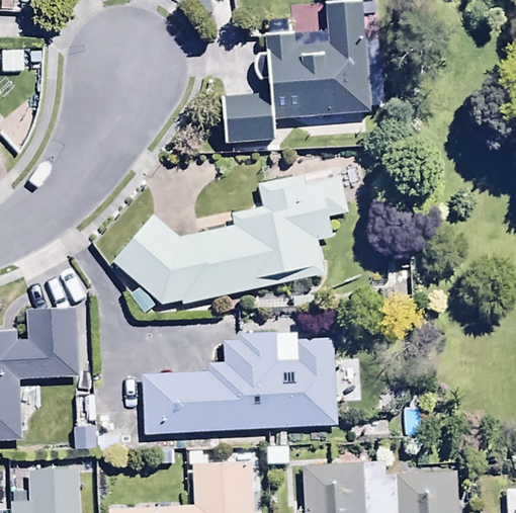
[(370,111),(360,0),(337,0),(325,1),(328,43),(294,46),(293,30),(263,32),(268,91),(221,95),(225,144),(276,140),(275,119),(370,111)]
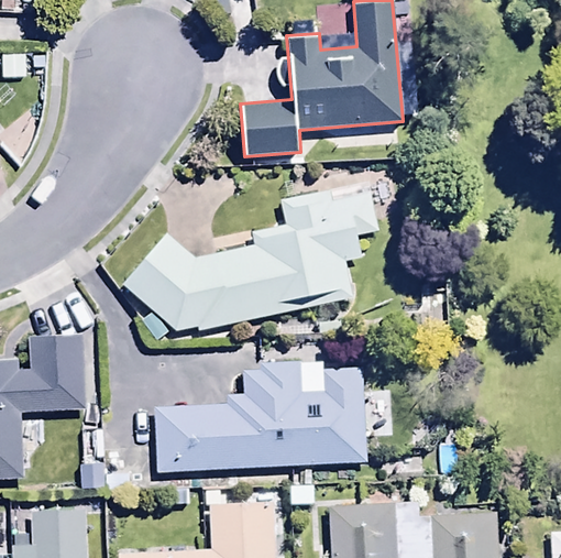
[(29,51),(2,51),(2,74),(29,74),(29,51)]
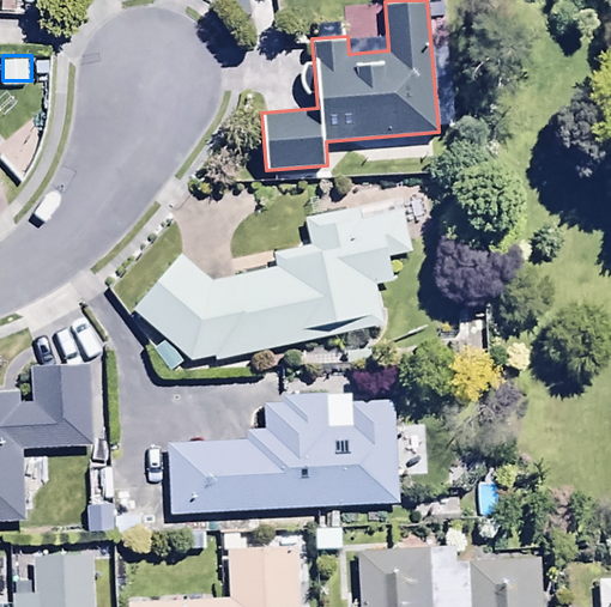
[(393,202),(358,210),(357,204),(307,217),(314,244),(273,255),(276,265),(216,280),(181,253),(133,309),(189,360),(215,353),(217,363),(386,320),(376,284),(395,279),(389,256),(413,250),(403,210),(395,212),(393,202)]
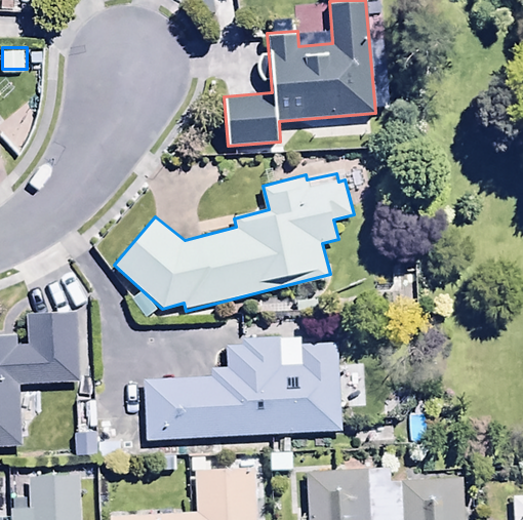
[(0,445),(23,444),(19,385),(80,382),(77,312),(28,314),(29,333),(0,334),(0,445)]
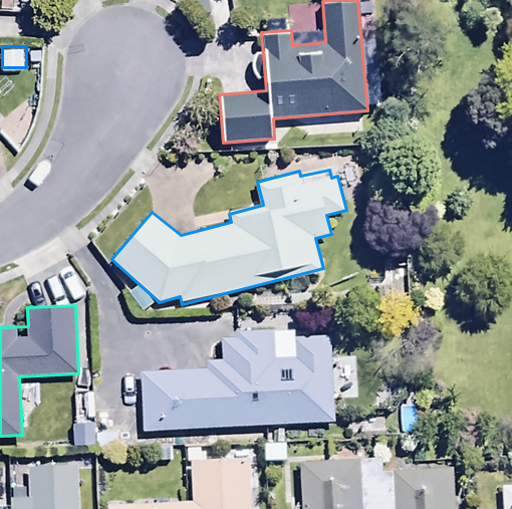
[(273,354),(273,329),(237,331),(237,337),(222,338),(223,358),(207,359),(208,368),(140,370),(142,431),(332,423),(329,334),(295,335),(295,354),(273,354)]
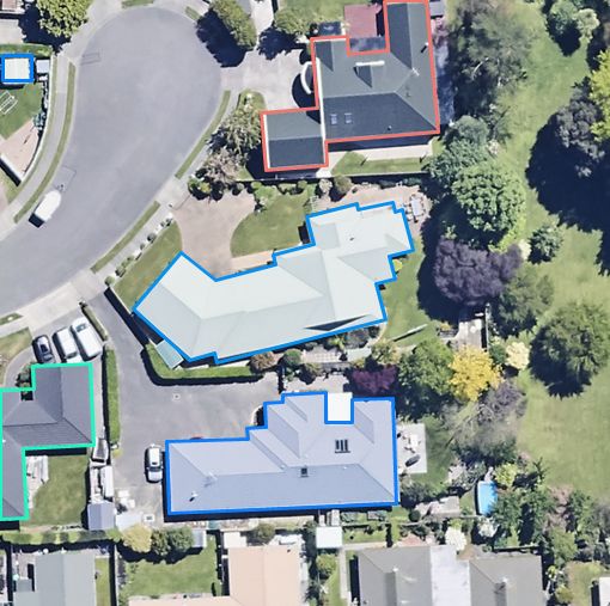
[(302,605),(299,544),(227,548),(230,594),(129,599),(128,605),(302,605)]
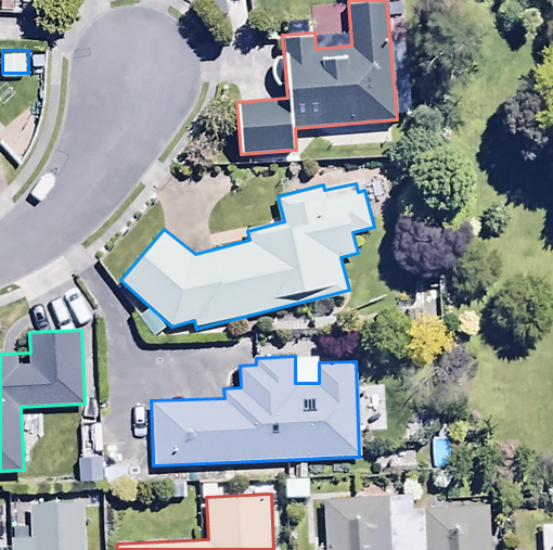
[(446,503),(446,494),(324,496),(325,549),(492,549),(492,502),(446,503)]
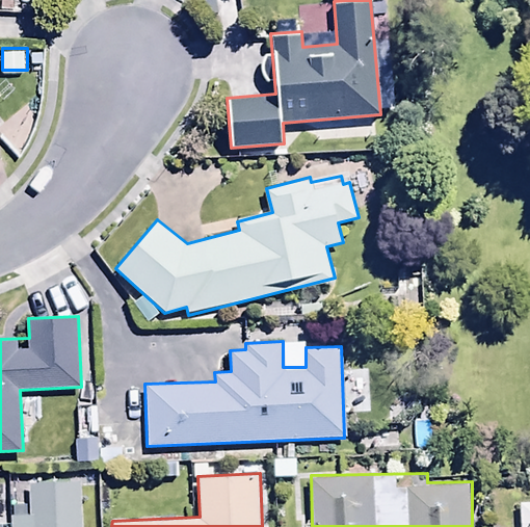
[(9,526),(81,526),(79,482),(28,484),(29,504),(9,505),(9,526)]
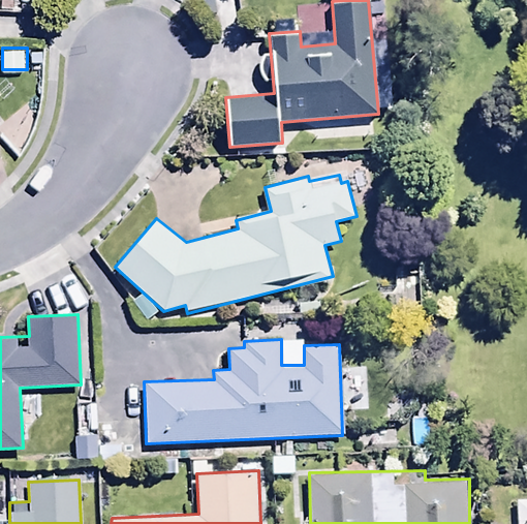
[(517,523),(526,523),(526,497),(517,497),(517,523)]
